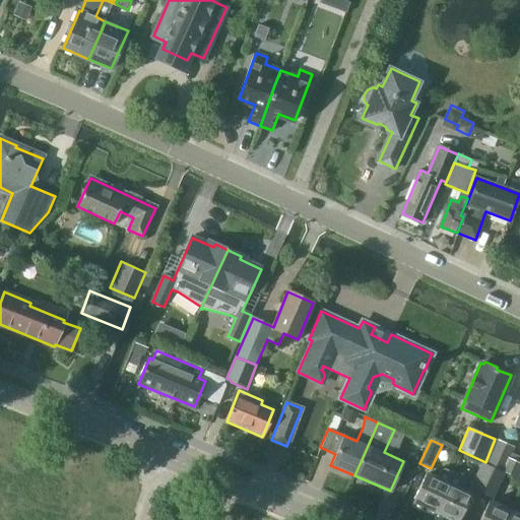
[(488,463),(517,477),(519,469),(519,464),(507,458),(513,447),(498,441),(488,463)]
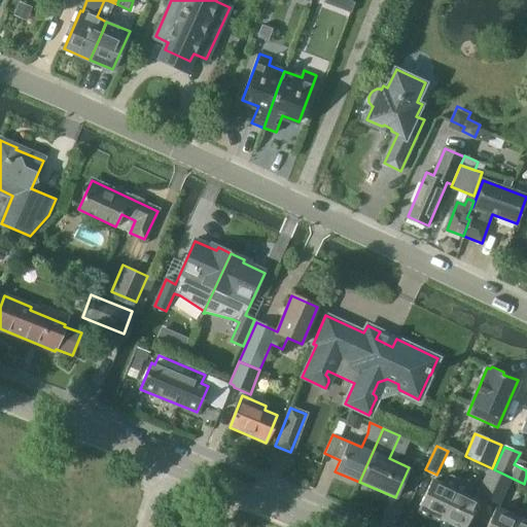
[(477,494),(489,499),(500,473),(488,468),(477,494)]
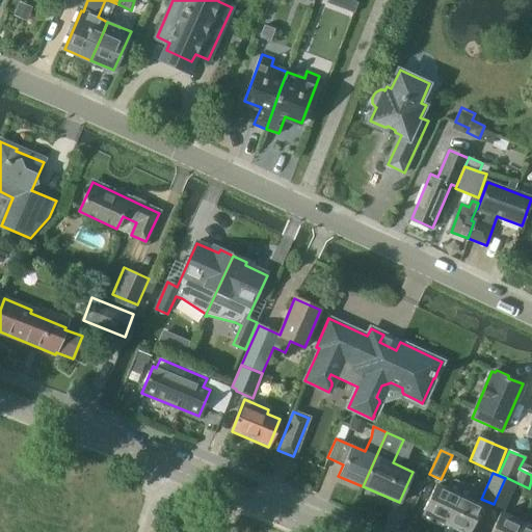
[(505,478),(494,504),(506,510),(517,483),(505,478)]
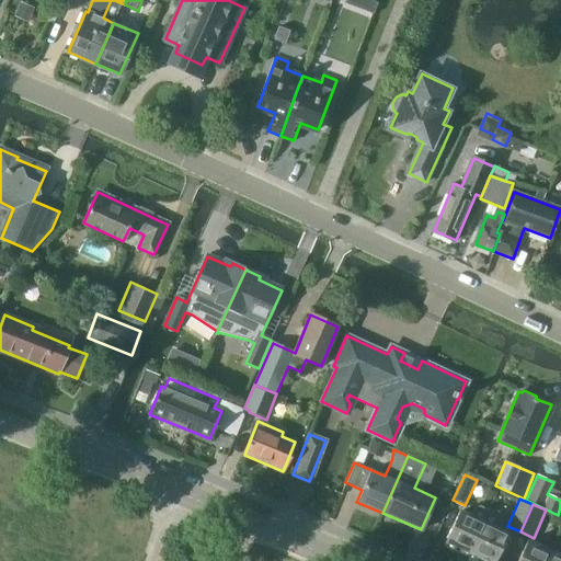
[(460,510),(444,545),(466,556),(488,510),(477,505),(472,506),(469,514),(460,510)]
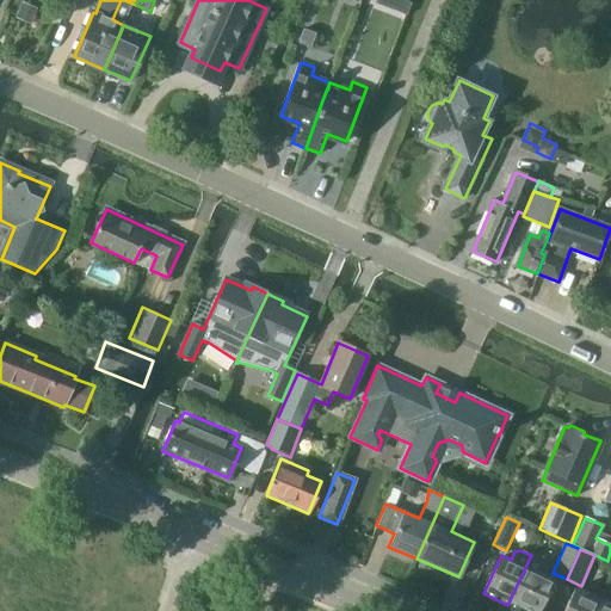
[(507,605),(520,610),(537,610),(553,579),(542,574),(545,566),(543,561),(531,555),(507,605)]
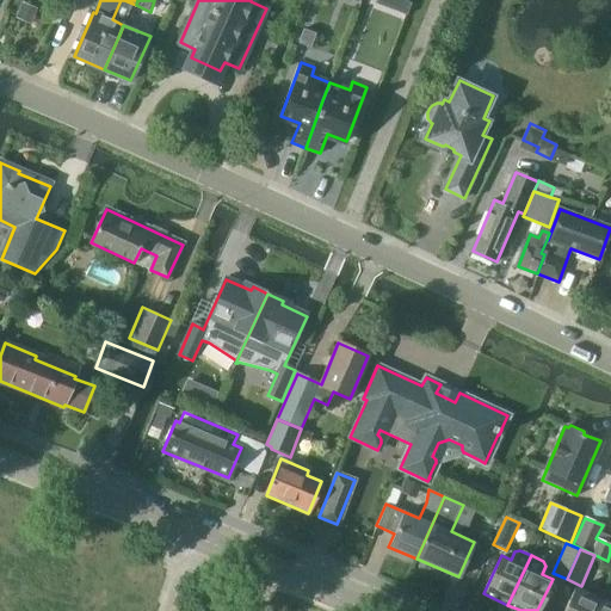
[(594,610),(599,600),(574,590),(563,610),(594,610)]
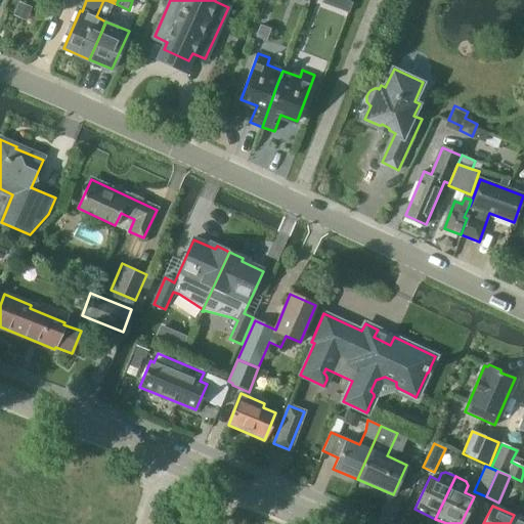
[(523,523),(523,508),(518,506),(514,515),(510,523),(523,523)]
